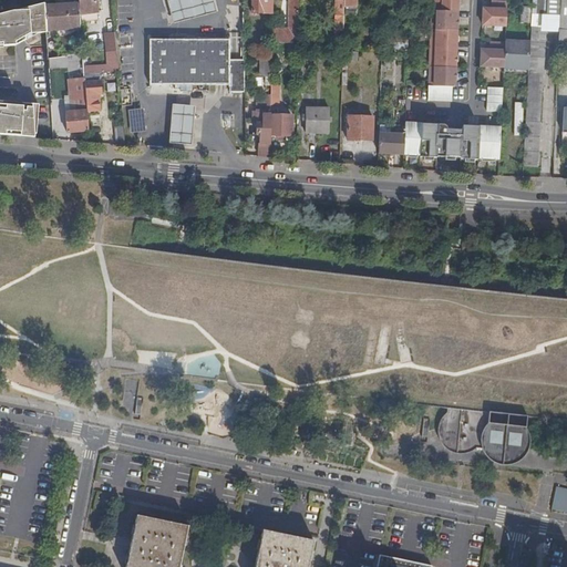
[(78,0),(79,6),(80,11),(85,11),(86,16),(99,13),(96,0),(78,0)]
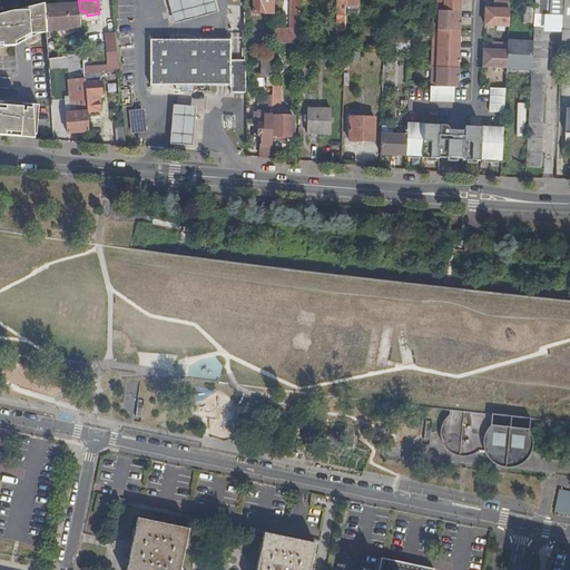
[(215,0),(168,0),(175,25),(218,12),(215,0)]
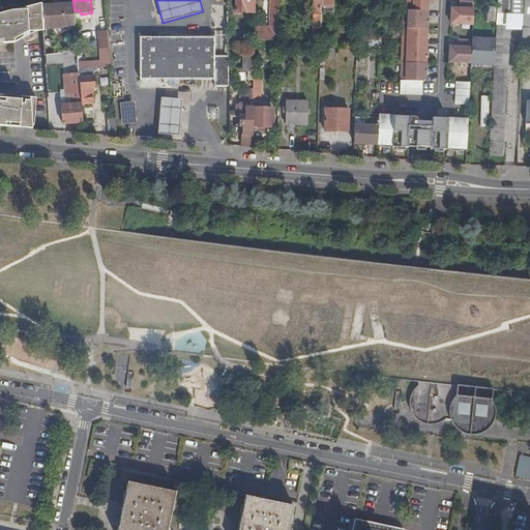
[(255,13),(254,0),(236,0),(236,13),(255,13)]
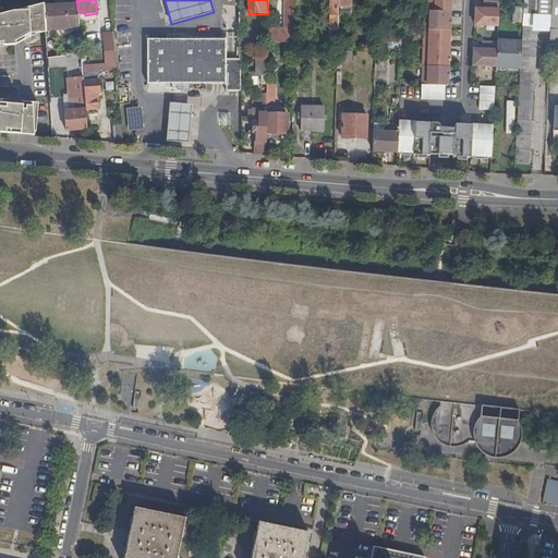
[(267,29),(267,41),(293,41),(294,0),(286,0),(286,29),(267,29)]
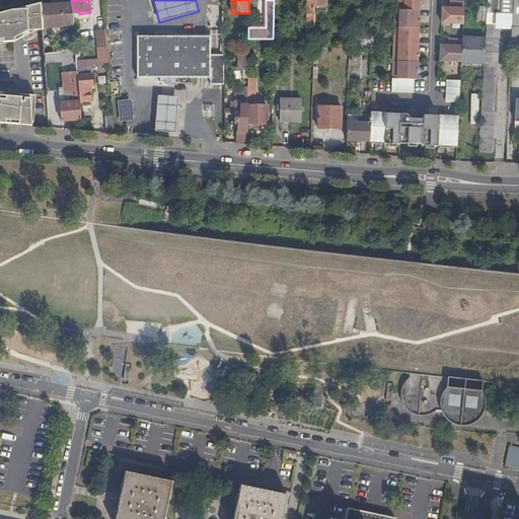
[(395,0),(394,18),(420,19),(420,4),(419,4),(419,1),(420,1),(420,0),(395,0)]
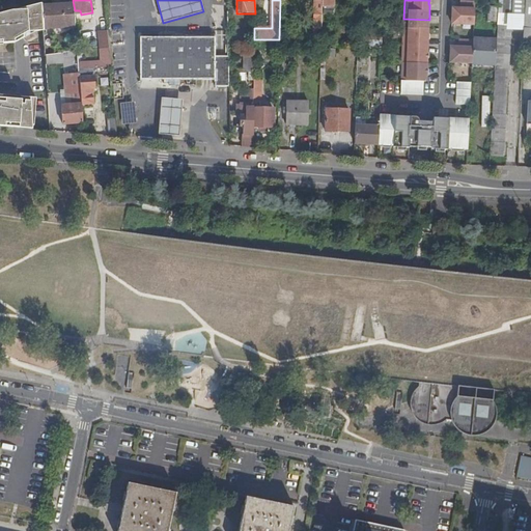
[(460,0),(460,7),(453,7),(453,12),(475,14),(475,7),(476,0),(468,0),(460,0)]
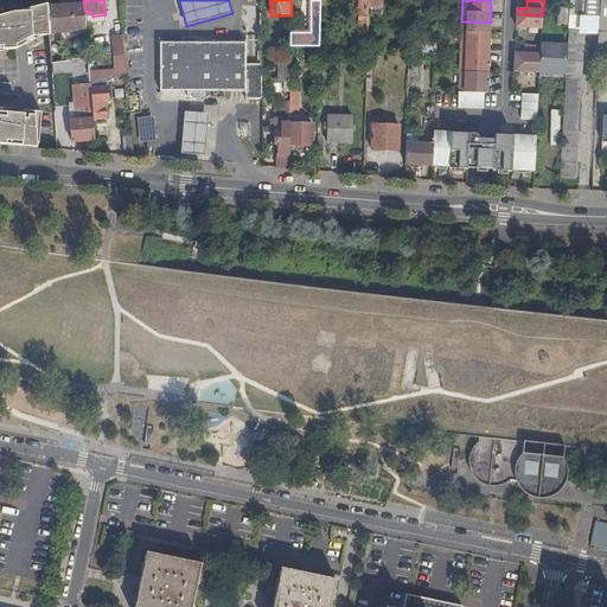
[(570,14),(600,17),(601,0),(570,0),(570,10),(570,14)]
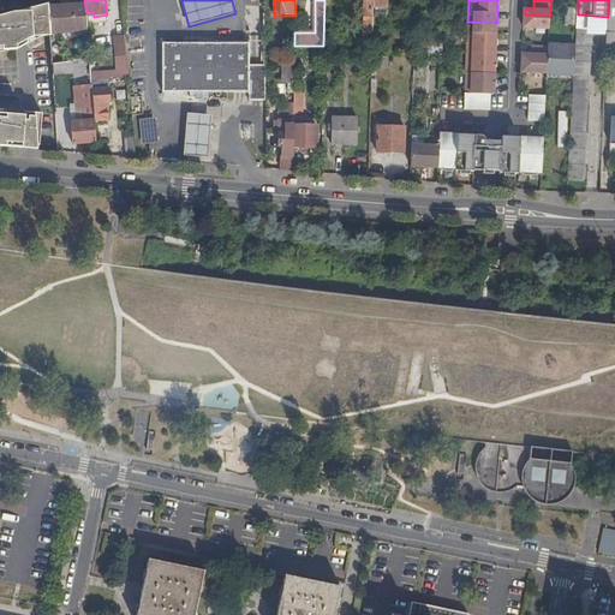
[(375,7),(375,3),(365,3),(364,34),(374,34),(375,7)]
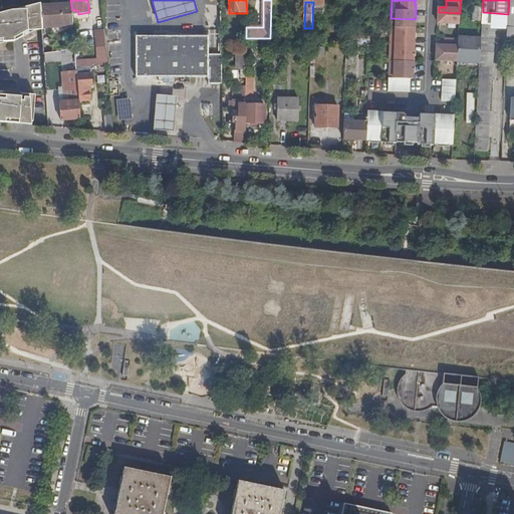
[(73,26),(72,10),(71,5),(61,6),(61,3),(50,4),(50,6),(40,7),(42,29),(73,26)]
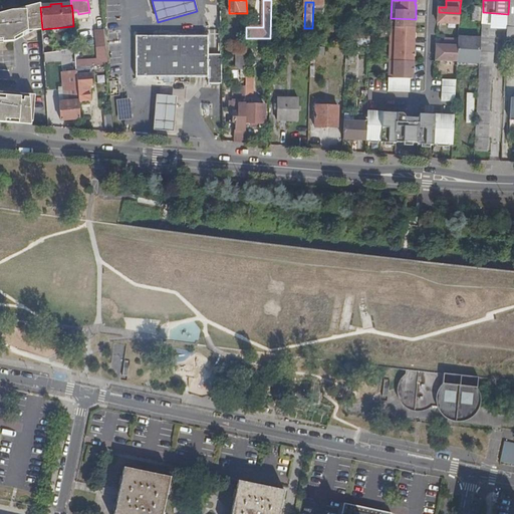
[(36,32),(42,31),(42,29),(40,7),(40,4),(0,14),(0,44),(14,44),(36,32)]
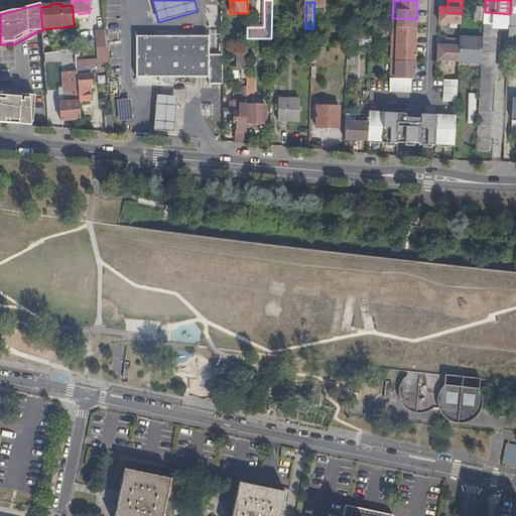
[(485,23),(485,12),(485,8),(476,8),(475,22),(485,23)]
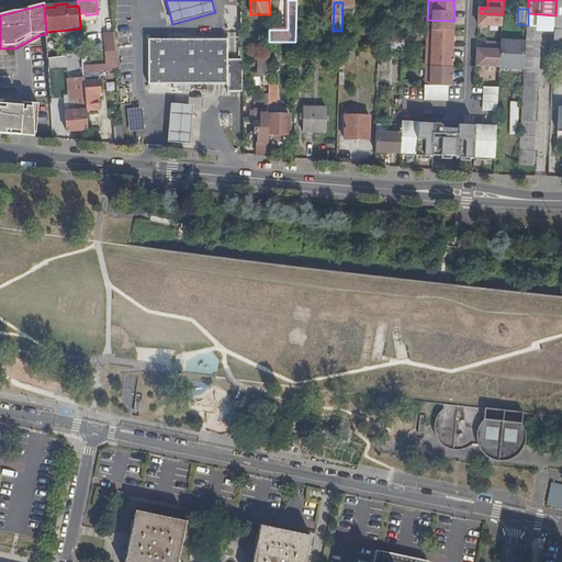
[(503,14),(480,13),(479,22),(479,24),(503,25),(503,14)]
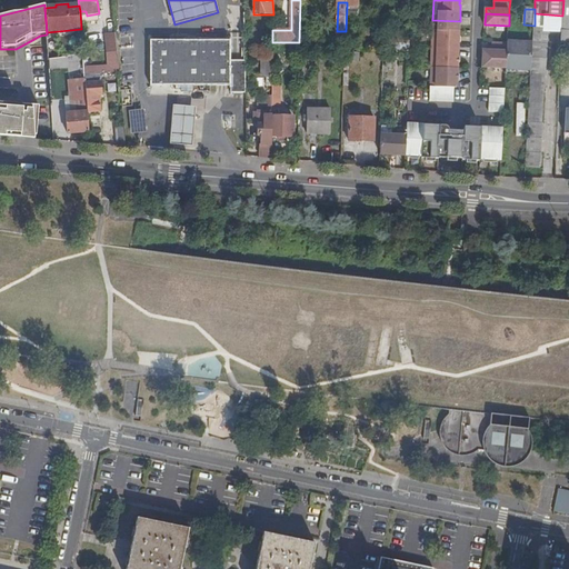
[(460,21),(432,20),(430,102),(453,102),(455,88),(457,88),(457,79),(456,79),(456,76),(457,75),(458,63),(457,62),(457,59),(458,59),(459,42),(457,42),(458,39),(459,37),(459,27),(458,27),(458,22),(460,21)]
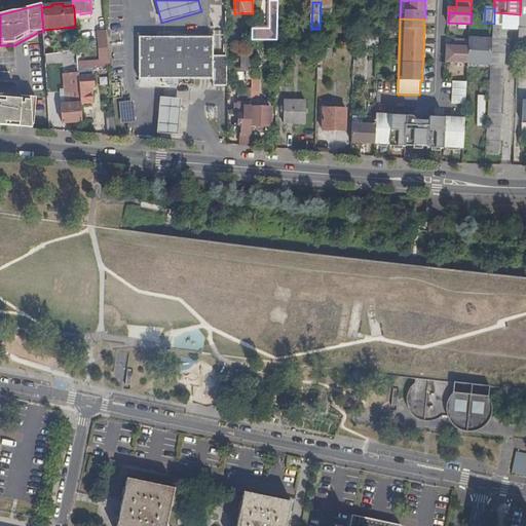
[(506,27),(493,26),(493,40),(506,40),(506,27)]
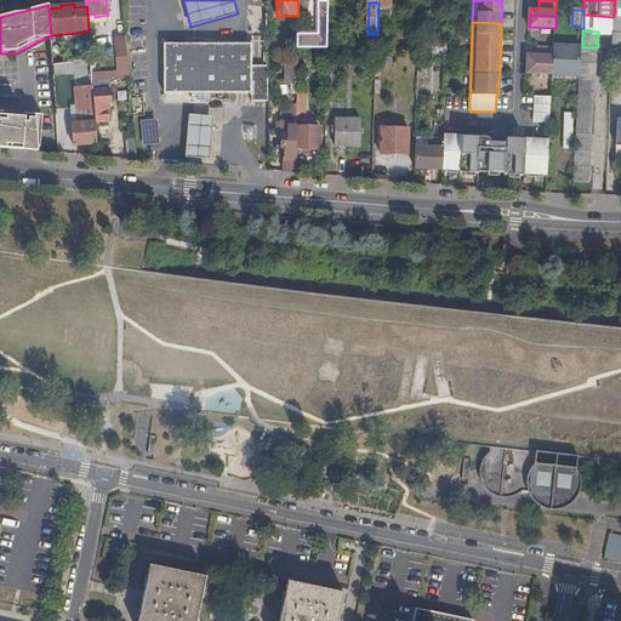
[(92,85),(130,81),(126,39),(117,39),(120,73),(92,75),(92,85)]
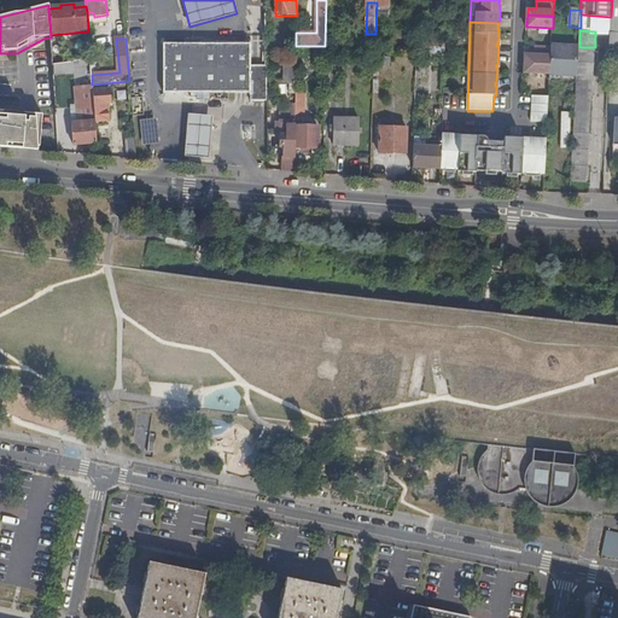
[(211,86),(252,86),(252,65),(252,42),(220,42),(216,42),(165,44),(165,87),(193,87),(199,87),(211,86)]
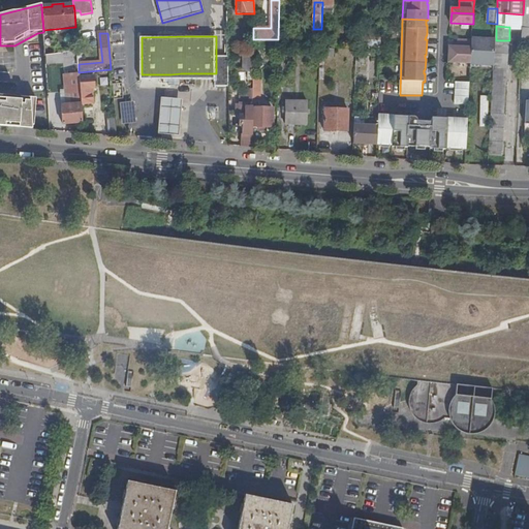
[(494,66),(496,40),(472,39),(472,41),(471,64),(471,65),(494,66)]
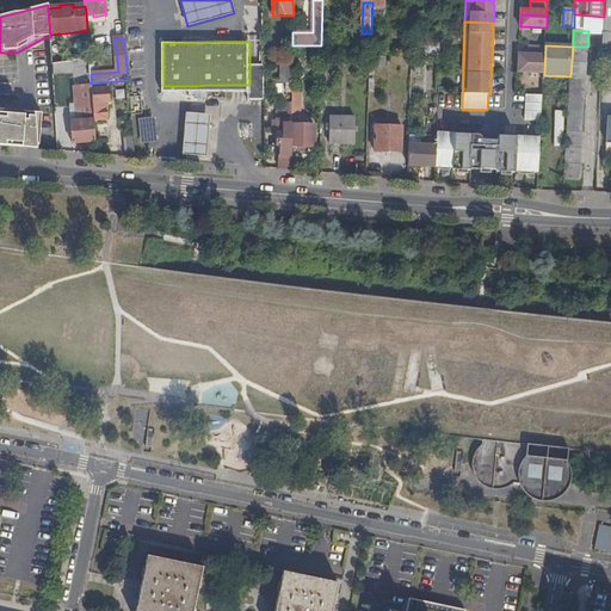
[(544,74),(545,48),(529,47),(528,55),(519,55),(518,73),(544,74)]
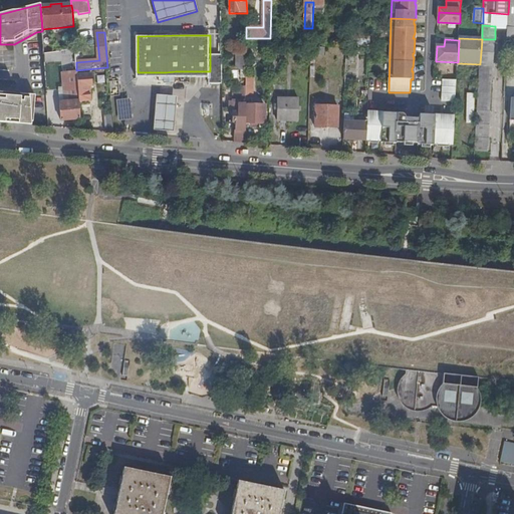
[(494,40),(482,39),(480,64),(480,66),(493,67),(494,40)]
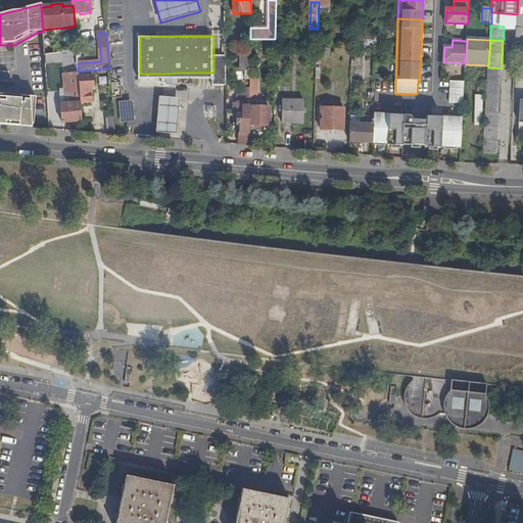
[(241,70),(250,70),(250,53),(241,53),(241,70)]
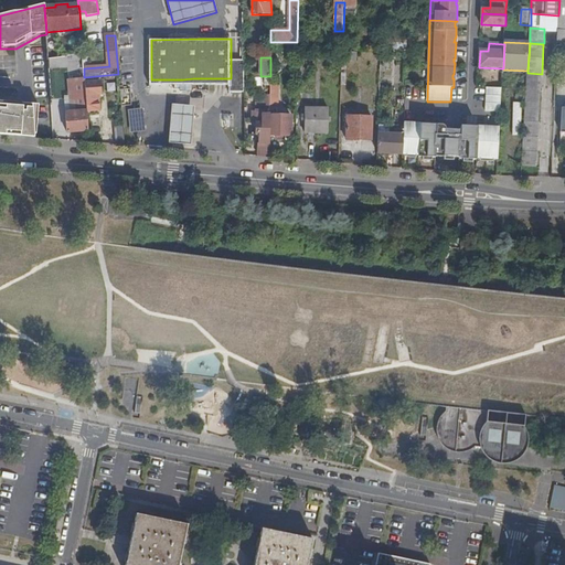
[(231,86),(245,86),(245,59),(231,60),(231,78),(231,86)]
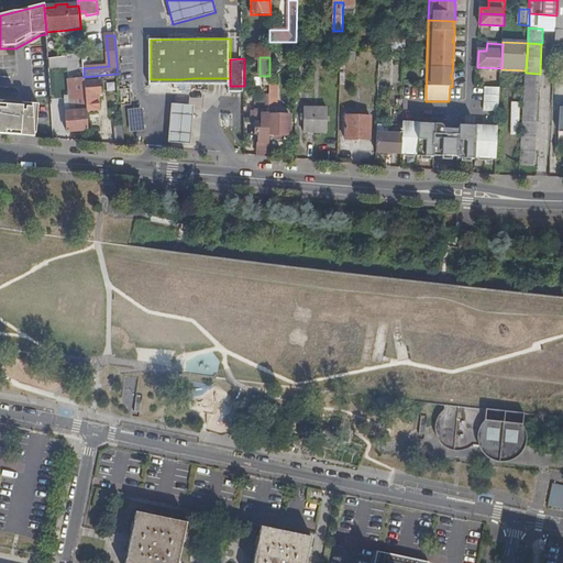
[(526,74),(522,122),(537,122),(540,74),(526,74)]
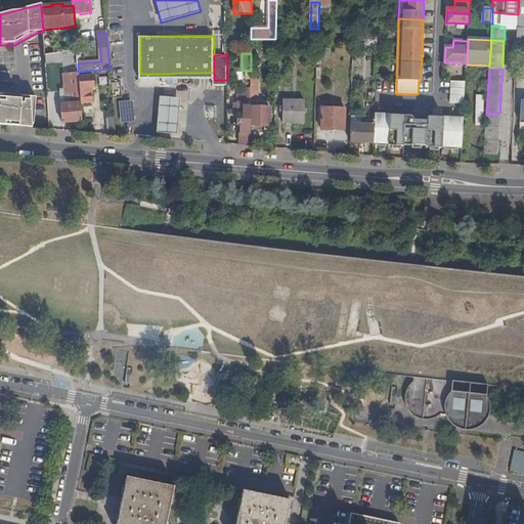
[(63,123),(82,122),(81,104),(79,78),(79,74),(64,75),(67,104),(61,105),(63,123)]
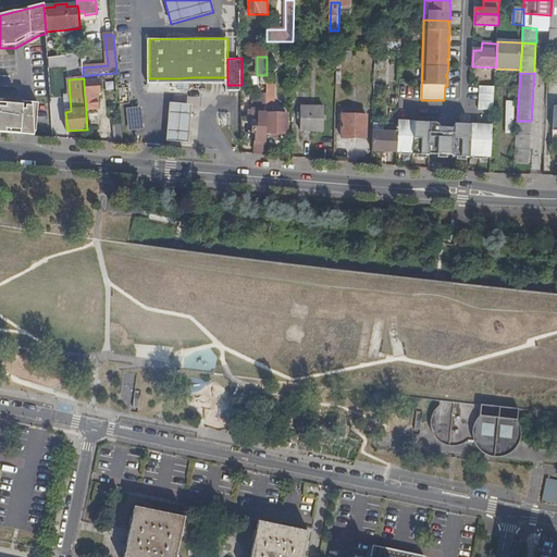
[(84,83),(86,111),(98,110),(97,95),(100,94),(99,82),(91,83),(86,83),(84,83)]
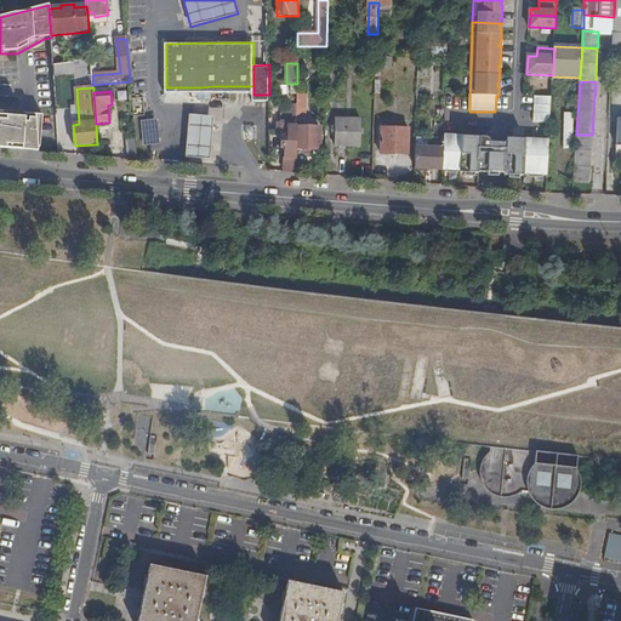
[(535,123),(551,124),(552,97),(535,97),(535,123)]
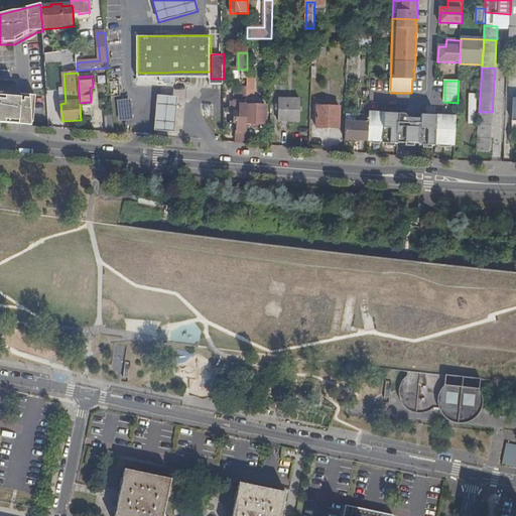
[(21,99),(19,122),(33,124),(35,97),(22,96),(21,99)]
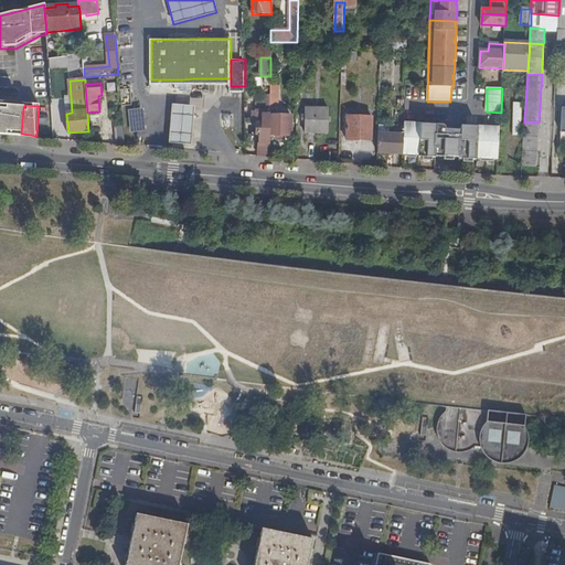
[(23,108),(0,106),(0,131),(21,134),(23,108)]
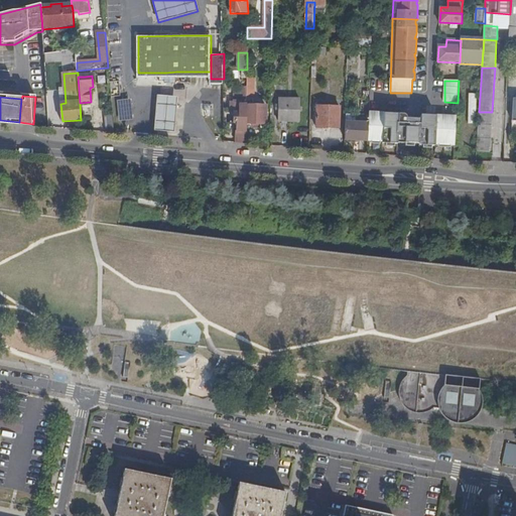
[(177,98),(157,97),(155,132),(175,133),(177,98)]
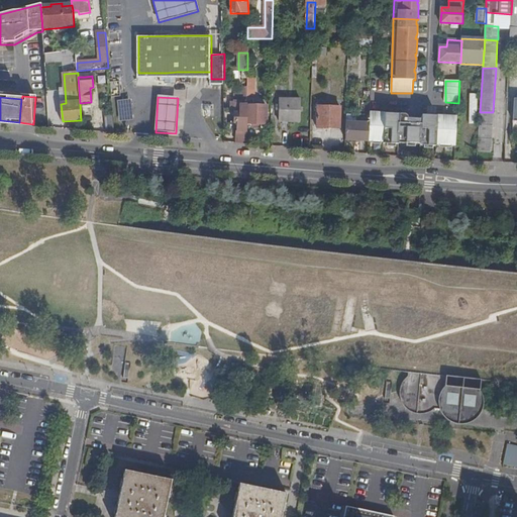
[(236,124),(236,143),(245,144),(246,125),(246,107),(246,106),(239,105),(239,114),(234,113),(234,123),(236,124)]
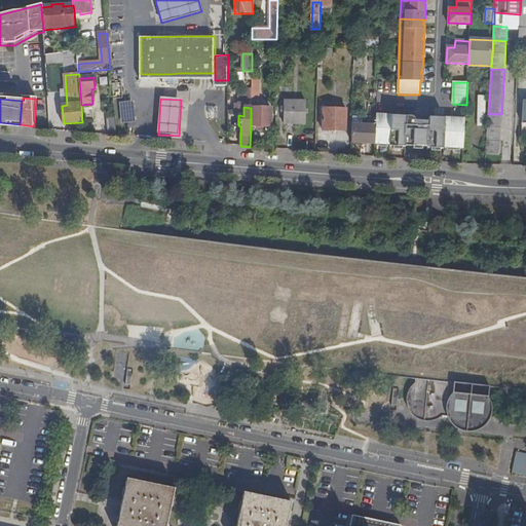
[(251,109),(251,127),(259,127),(259,132),(266,132),(266,127),(270,127),(270,109),(251,109)]
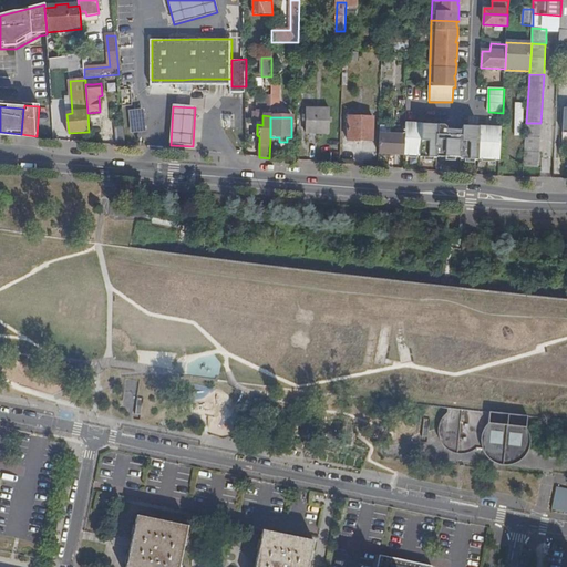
[(328,142),(329,119),(306,117),(305,142),(328,142)]
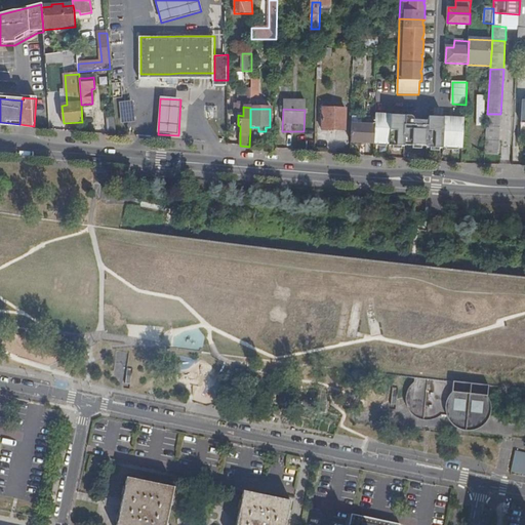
[(346,131),(347,110),(323,109),(322,130),(346,131)]
